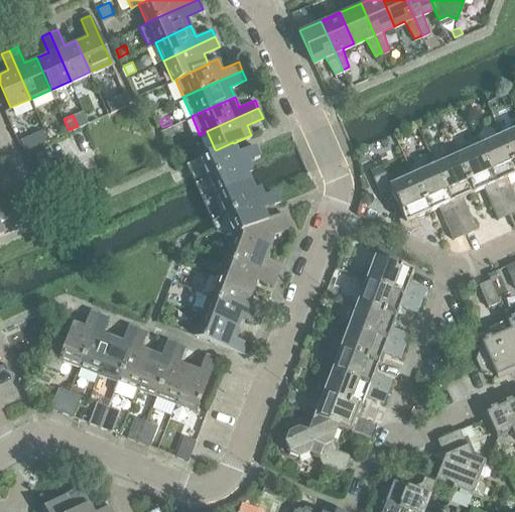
[(171,125),(162,129),(165,138),(175,134),(171,125)]
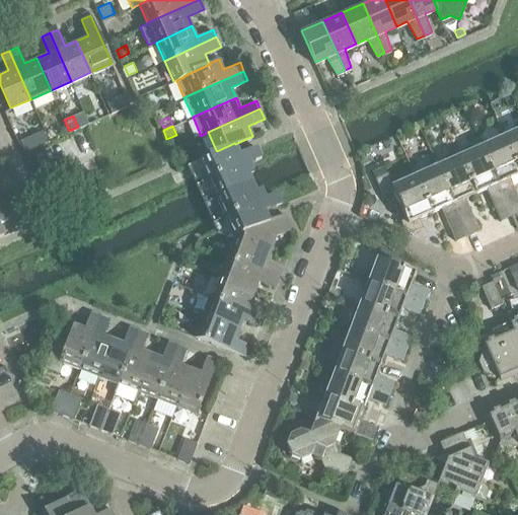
[(43,128),(31,133),(35,143),(48,138),(43,128)]
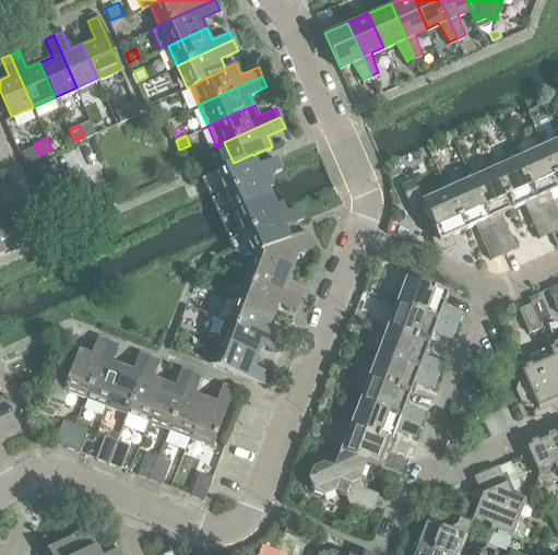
[(557,142),(546,148),(557,176),(557,142)]
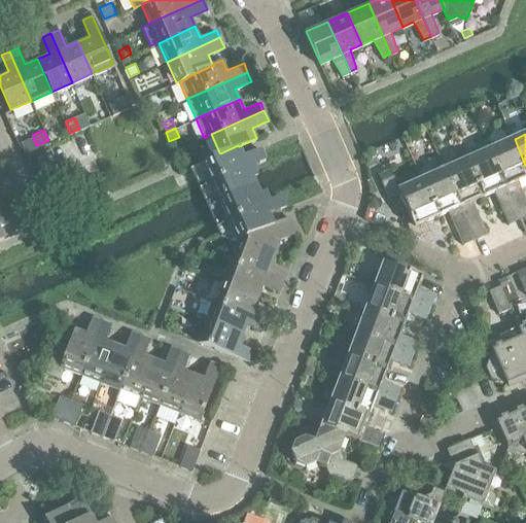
[(496,143),(490,146),(522,217),(525,215),(525,198),(518,180),(525,176),(525,166),(515,139),(501,145),(496,143)]
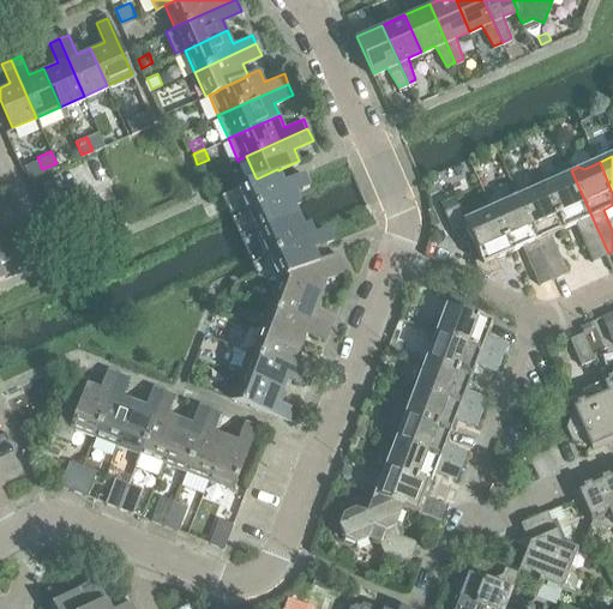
[(239,194),(257,233),(298,215),(288,193),(308,184),(304,172),(283,181),(281,176),(278,170),(277,169),(257,179),(256,178),(235,186),(239,194)]
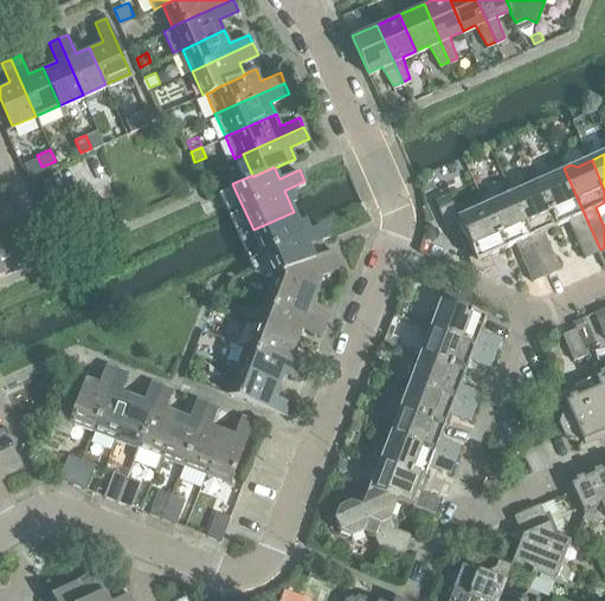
[(554,176),(540,183),(558,224),(568,219),(585,257),(600,250),(564,168),(557,172),(554,176)]
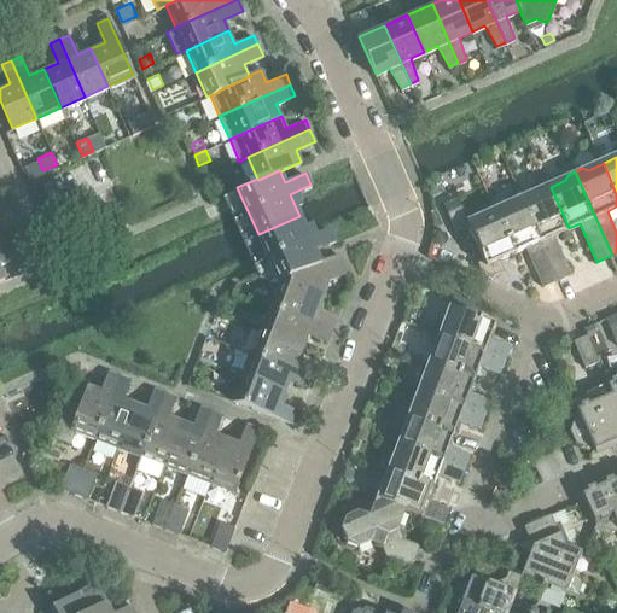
[(529,191),(522,194),(559,279),(571,273),(556,234),(569,228),(551,187),(535,193),(529,191)]
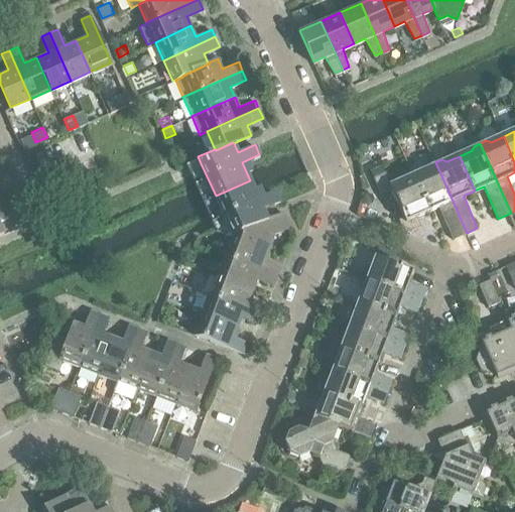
[(414,175),(430,211),(439,207),(454,238),(467,233),(435,162),(429,165),(427,170),(414,175)]
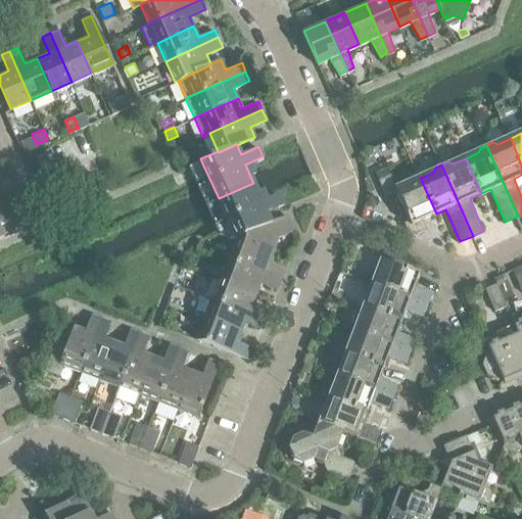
[(423,220),(436,214),(420,178),(408,184),(402,182),(396,184),(388,167),(377,172),(387,195),(397,191),(411,219),(405,222),(408,228),(418,232),(427,228),(423,220)]
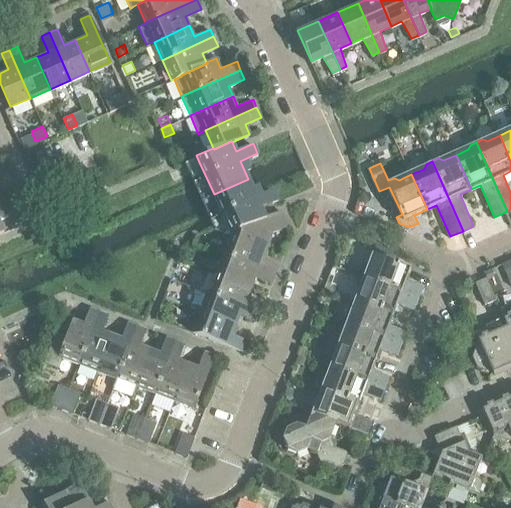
[(230,232),(230,233),(265,218),(265,217),(262,211),(260,206),(278,198),(273,189),(256,196),(248,179),(214,194),(227,225),(230,232)]
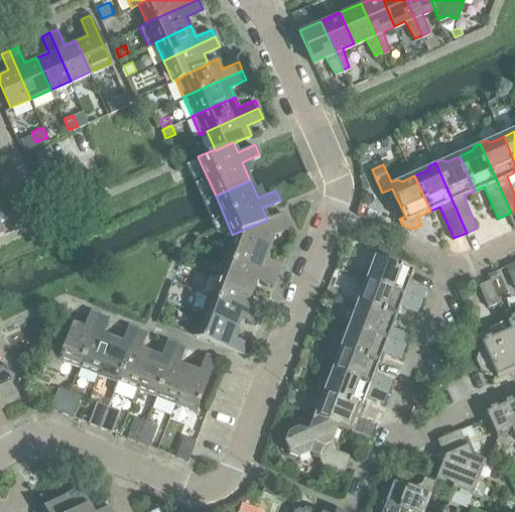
[(0,208),(9,204),(7,197),(0,200),(0,208)]
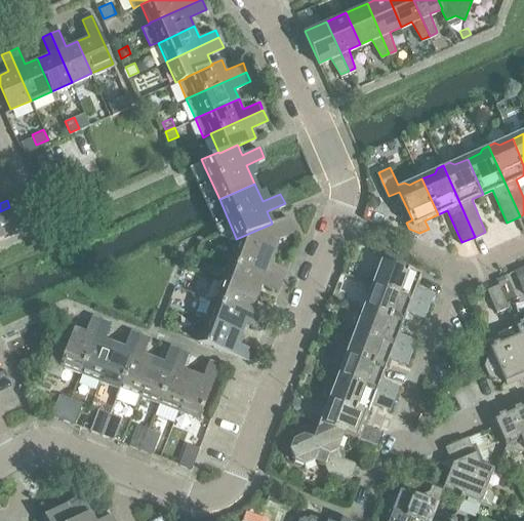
[(9,207),(0,211),(0,238),(1,237),(0,234),(0,223),(13,216),(9,207)]
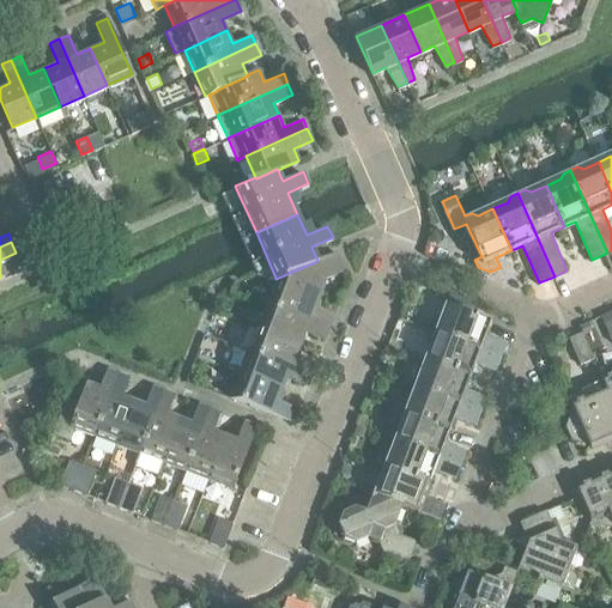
[(276,279),(266,302),(329,327),(333,316),(314,309),(325,278),(344,269),(337,251),(317,260),(317,261),(276,279)]
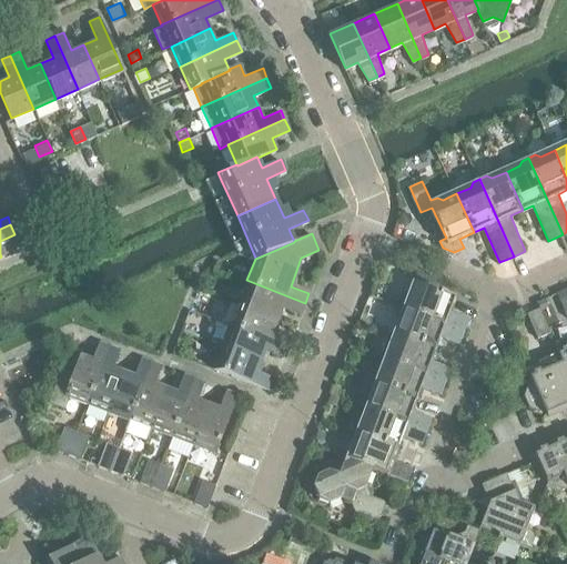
[(246,280),(239,302),(279,316),(283,305),(302,313),(305,303),(246,280)]
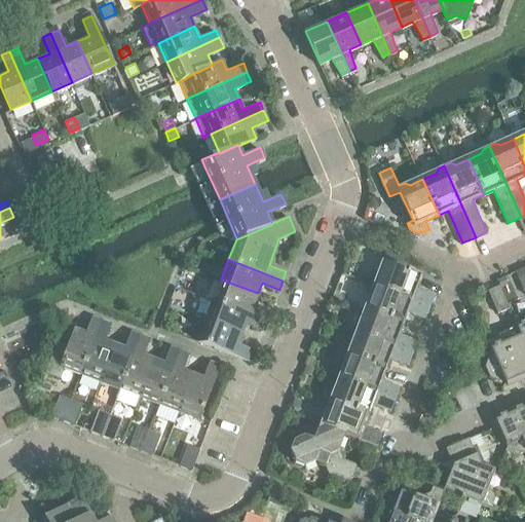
[(377,275),(374,284),(432,305),(436,293),(418,286),(422,274),(387,260),(382,273),(377,275)]
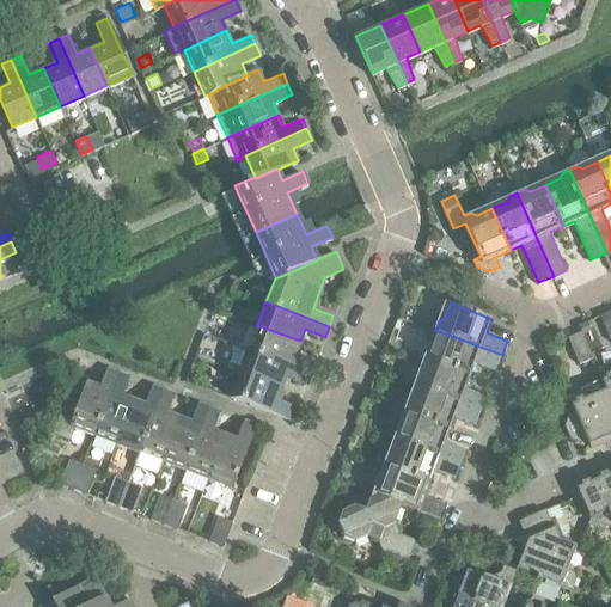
[(257,325),(249,348),(312,372),(316,362),(295,354),(300,341),(257,325)]
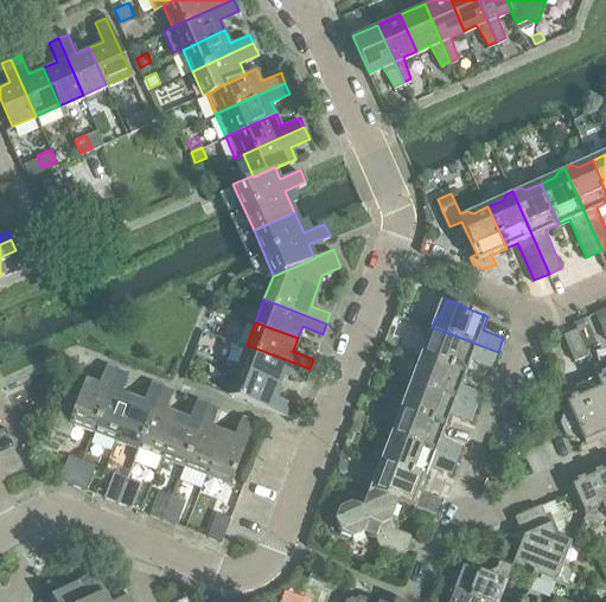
[(432,339),(426,356),(466,371),(471,358),(492,366),(498,352),(432,327),(429,333),(432,339)]
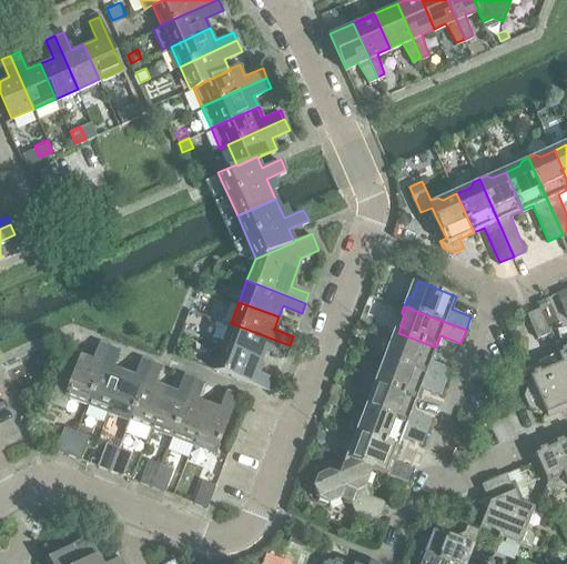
[(527,312),(538,336),(550,331),(539,306),(527,312)]
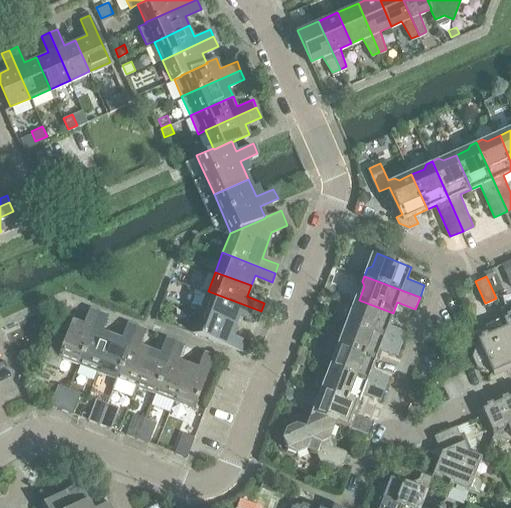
[(208,291),(201,310),(236,324),(240,314),(257,320),(261,311),(208,291)]
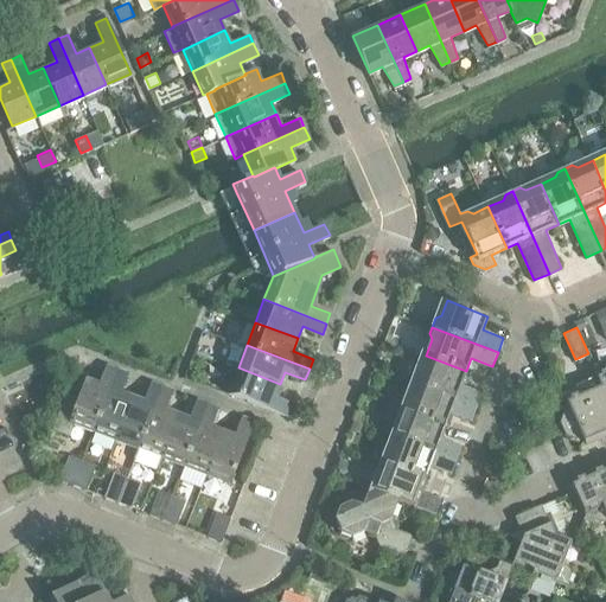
[(414,372),(412,380),(477,405),(483,391),(461,383),(466,371),(426,356),(420,370),(414,372)]
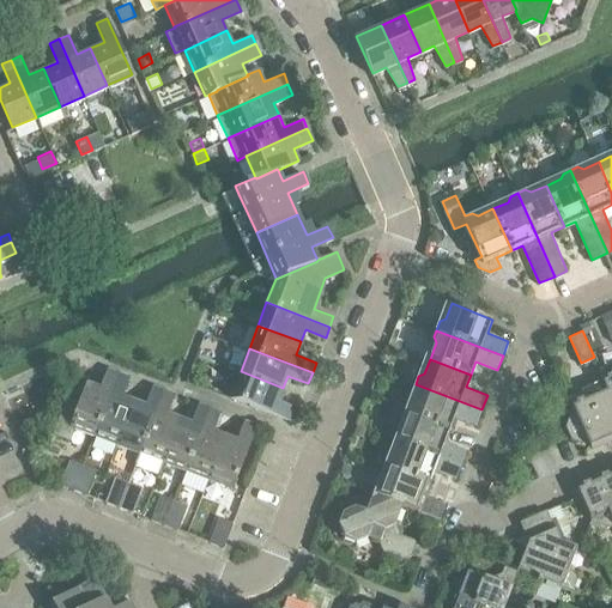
[(385,360),(380,371),(387,374),(391,363),(385,360)]
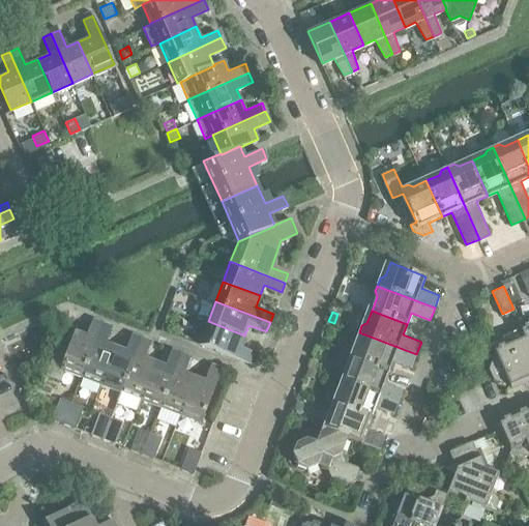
[(528,317),(519,322),(522,327),(522,326),(528,342),(528,317)]
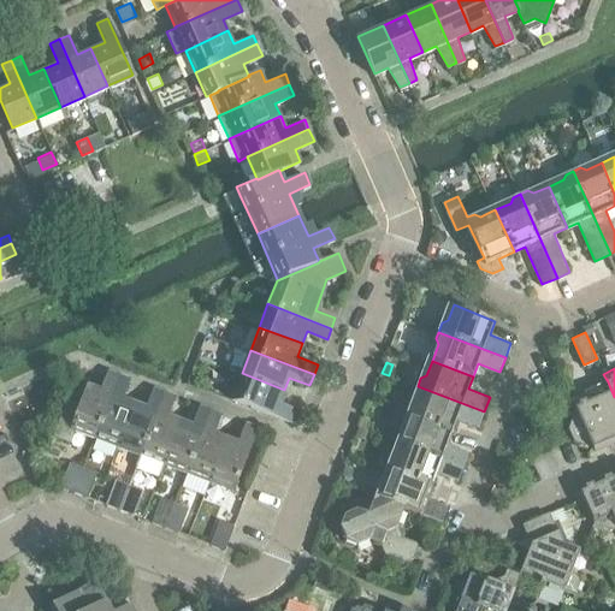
[(74,429),(94,437),(118,374),(107,371),(100,390),(86,385),(78,405),(67,401),(54,435),(70,440),(74,429)]
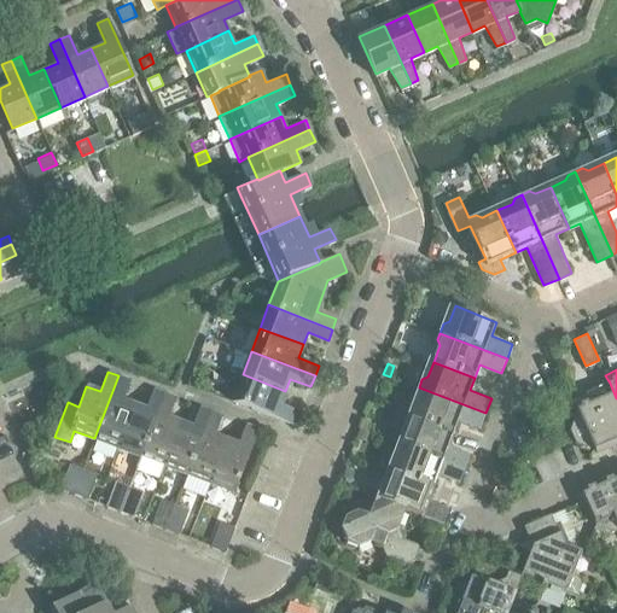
[(190,372),(187,381),(196,384),(199,375),(190,372)]
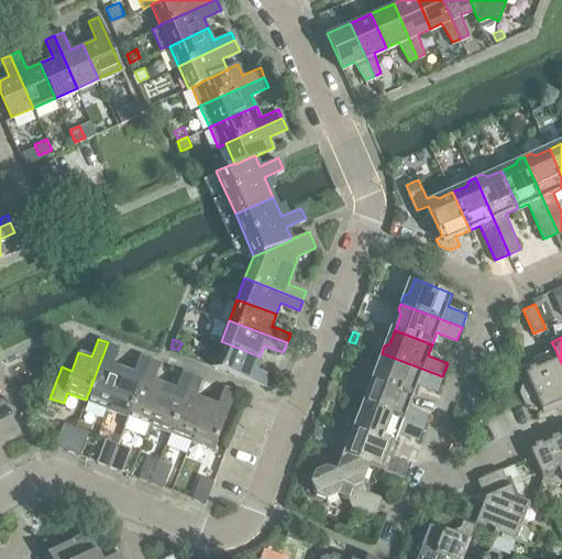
[(260,357),(221,341),(219,344),(215,343),(210,344),(208,347),(206,351),(207,354),(209,358),(213,360),(212,364),(270,386),(274,375),(255,368),(260,357)]
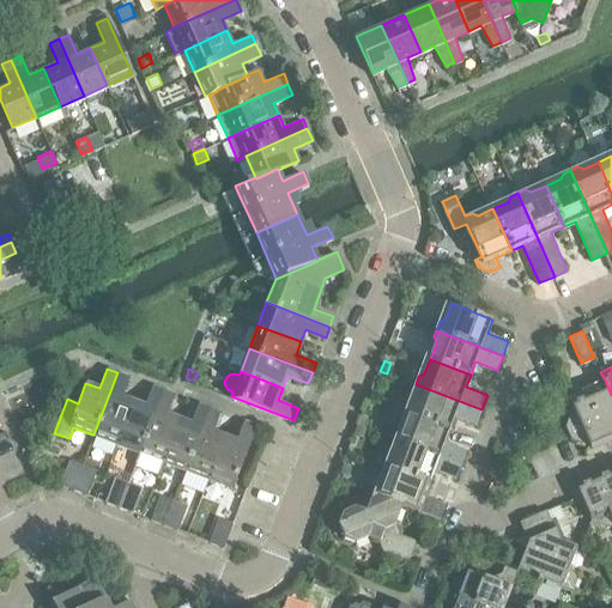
[(94,435),(115,443),(132,401),(121,396),(128,376),(117,372),(94,435)]
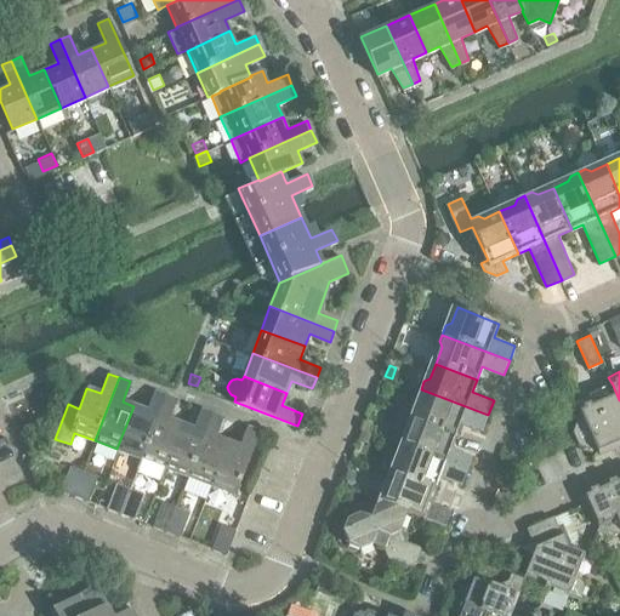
[(619,400),(612,382),(612,383),(590,393),(590,394),(576,400),(581,412),(579,414),(573,429),(578,443),(589,448),(596,444),(598,449),(616,440),(618,443),(619,441),(619,400)]
